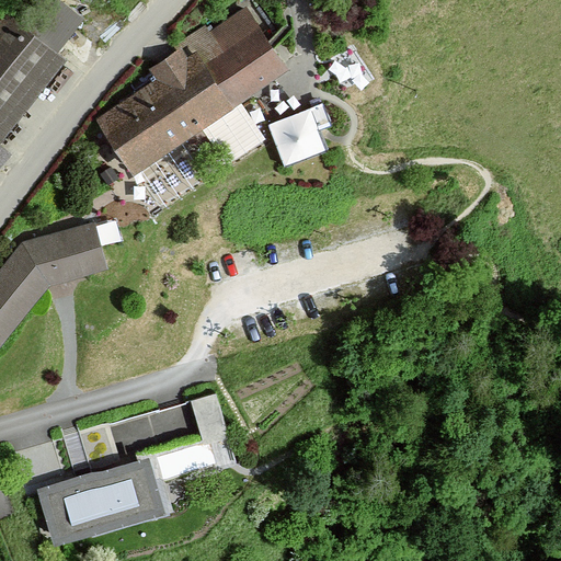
[(60,0),(23,0),(11,15),(57,54),(86,21),(60,0)]
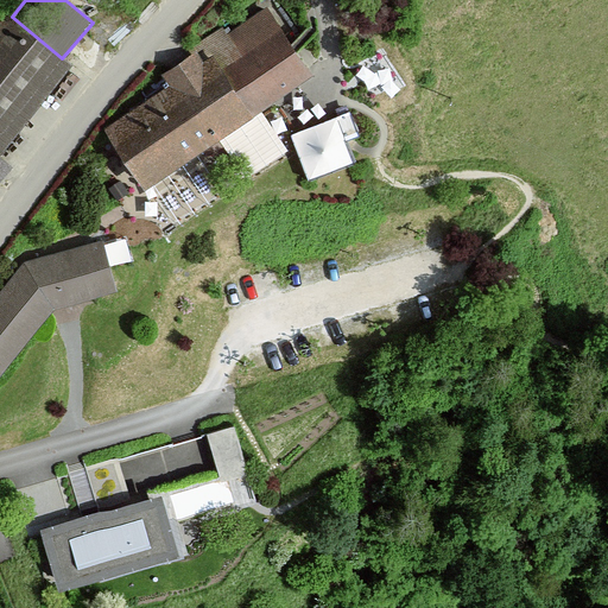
[(170,86),(103,130),(144,191),(254,119),(253,116),(277,101),(314,77),(267,7),(227,33),(223,27),(189,50),(192,55),(163,75),(170,86)]
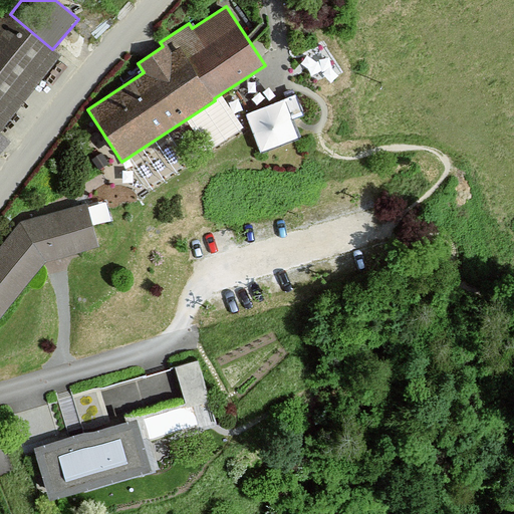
[(0,134),(0,130),(61,56),(52,49),(10,14),(6,11),(0,18),(0,154),(10,143),(0,134)]
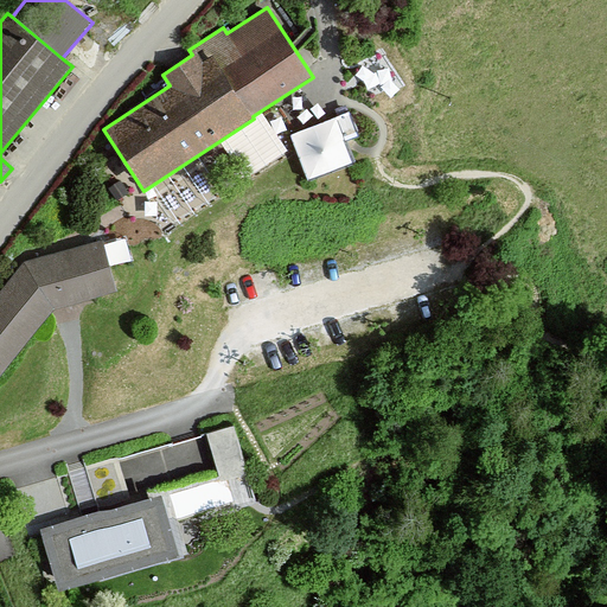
[(359,136),(350,112),(291,135),(308,180),(355,163),(346,141),(359,136)]
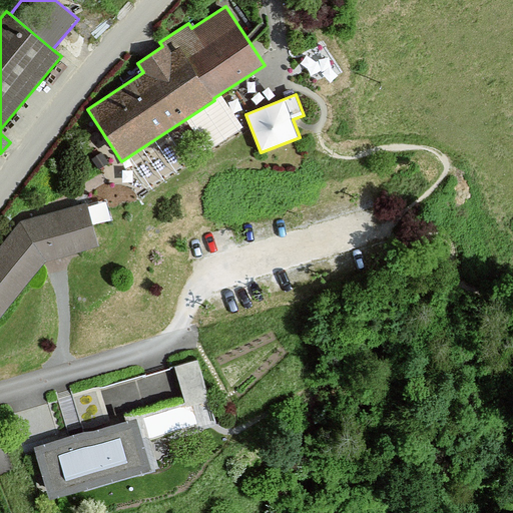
[(27,219),(20,221),(0,245),(0,318),(45,262),(50,260),(98,246),(92,225),(86,204),(86,202),(27,219)]
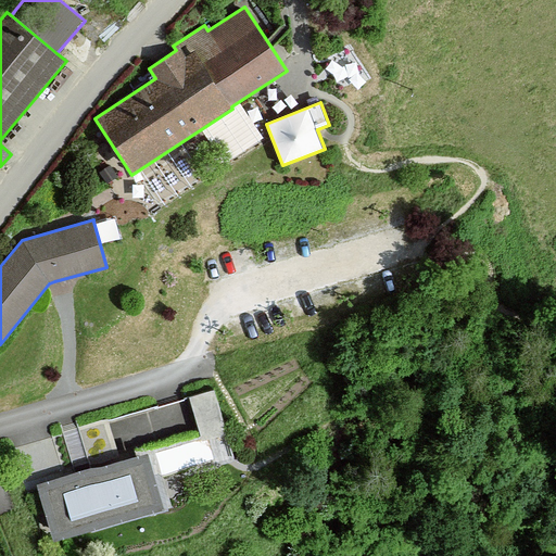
[(214,390),(189,397),(201,440),(209,439),(215,459),(216,464),(234,458),(214,390)]
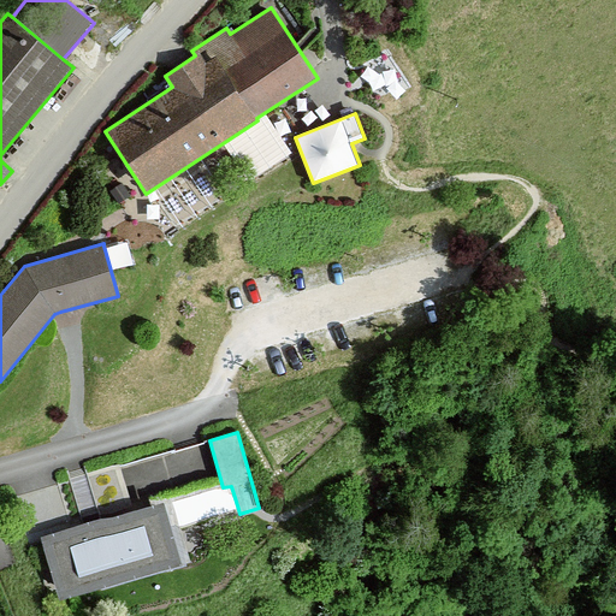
[(187,567),(169,503),(46,538),(64,602),(187,567)]
